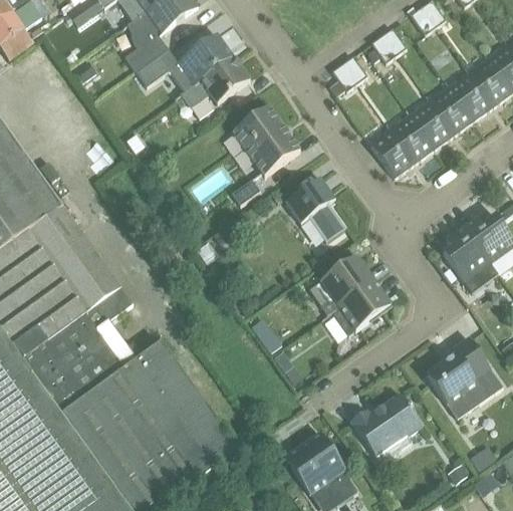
[(0,0),(0,20),(30,0),(0,0)]
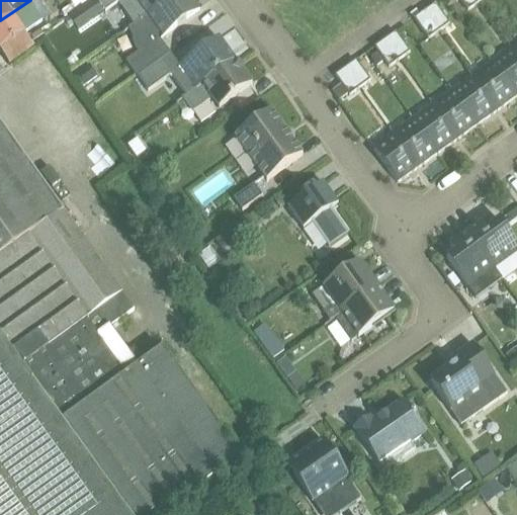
[(30,0),(0,20),(0,46),(24,29),(51,10),(42,0),(30,0)]
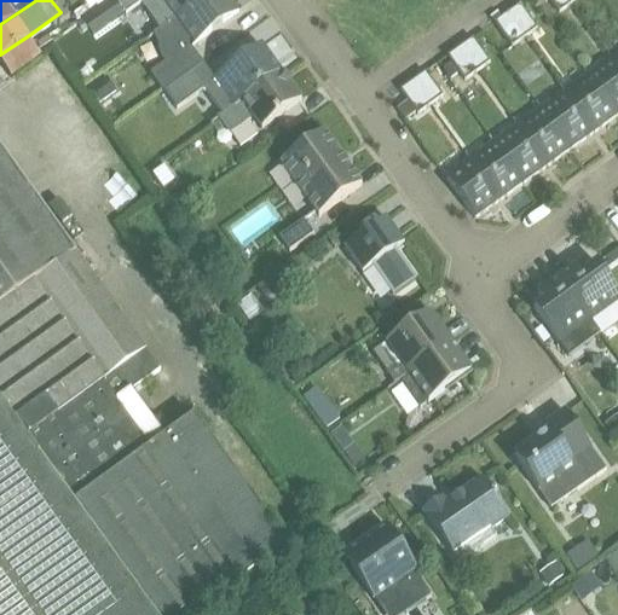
[(82,0),(73,6),(78,13),(96,0),(82,0)]
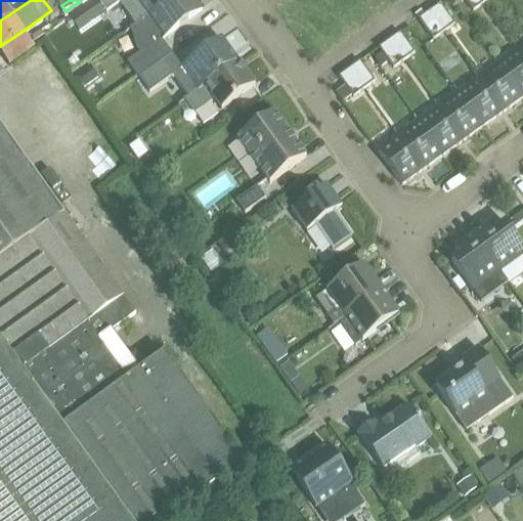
[(135,22),(164,0),(99,0),(105,8),(117,0),(119,0),(135,22)]
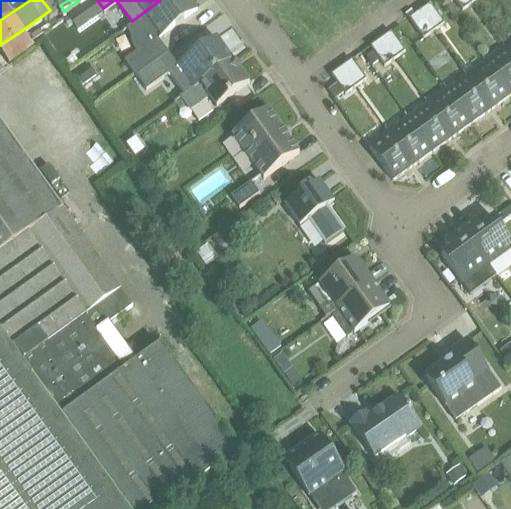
[(160,0),(132,21),(127,25),(129,28),(129,29),(130,31),(132,41),(132,42),(133,44),(136,48),(124,57),(135,71),(167,48),(158,36),(198,8),(191,0),(160,0)]
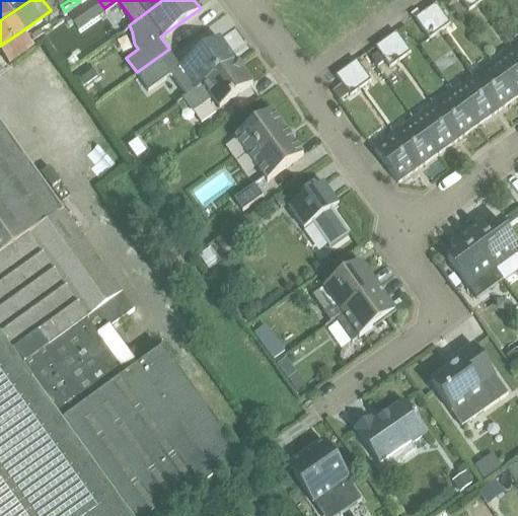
[(425,8),(439,27),(449,20),(435,1),(425,8)]
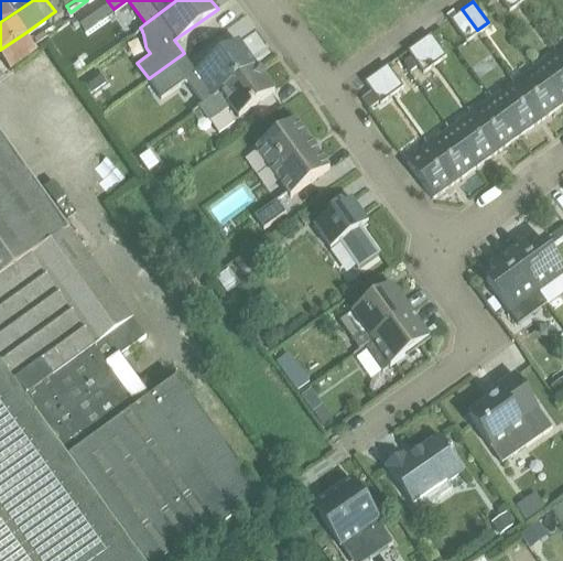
[(477,30),(462,9),(452,17),(453,18),(466,38),(477,30)]
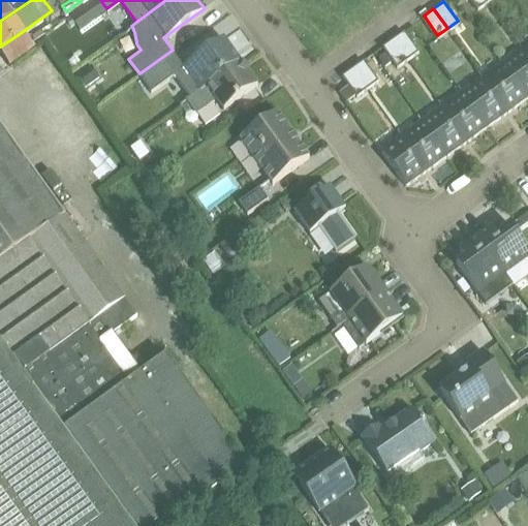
[(25,30),(0,47),(0,49),(8,61),(33,41),(25,30)]
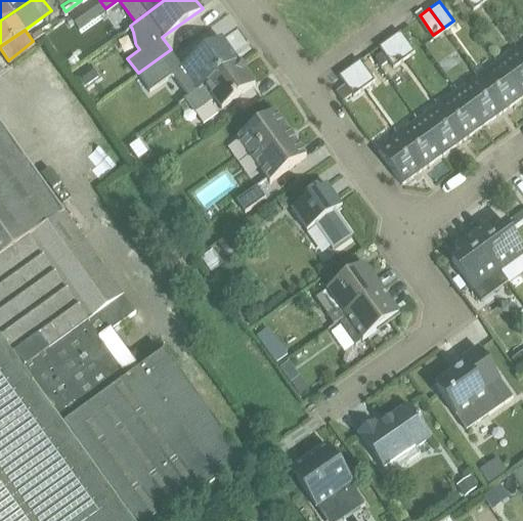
[(388,38),(402,56),(413,49),(399,30),(388,38)]
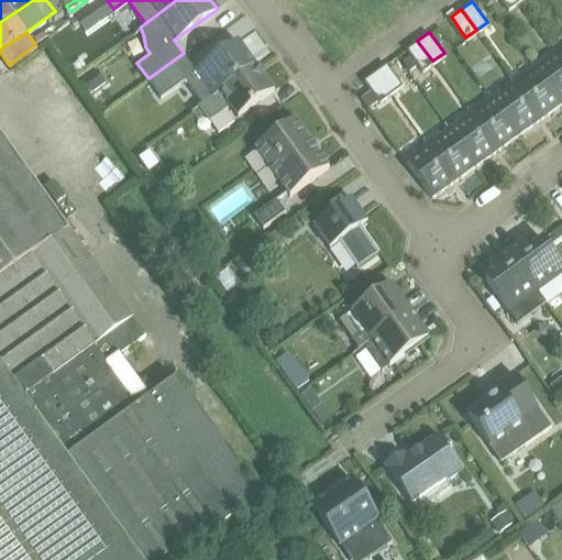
[(184,53),(149,78),(161,96),(185,77),(201,100),(256,62),(239,36),(195,67),(184,53)]
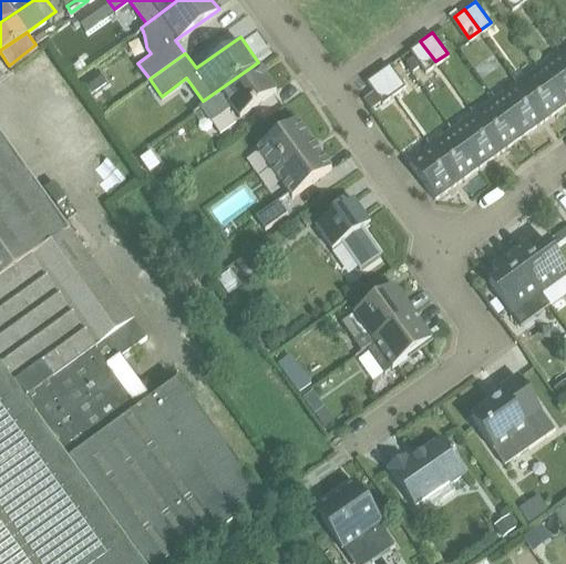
[(435,61),(420,41),(411,48),(425,69),(435,61)]
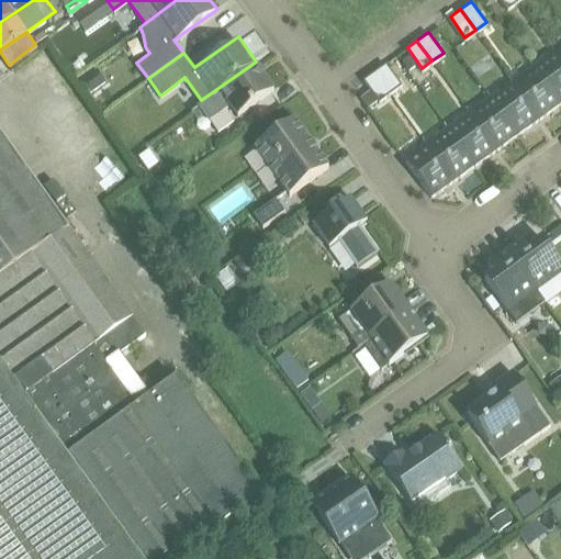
[(534,66),(560,102),(560,100),(560,58),(556,51),(534,66)]
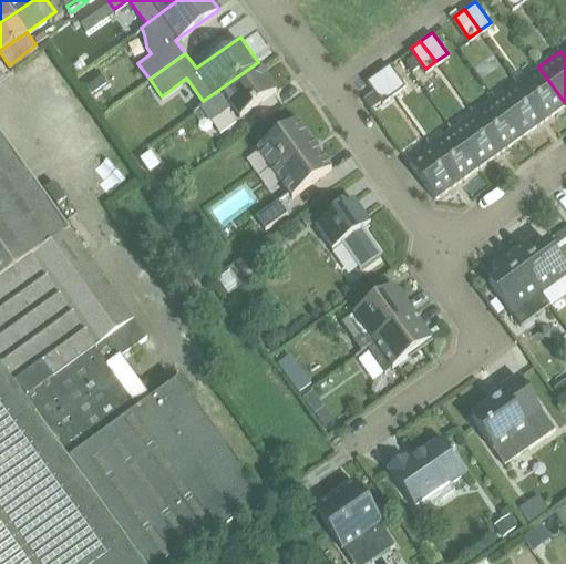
[(258,62),(203,101),(193,109),(198,116),(205,112),(211,120),(232,105),(238,115),(277,88),(258,62)]
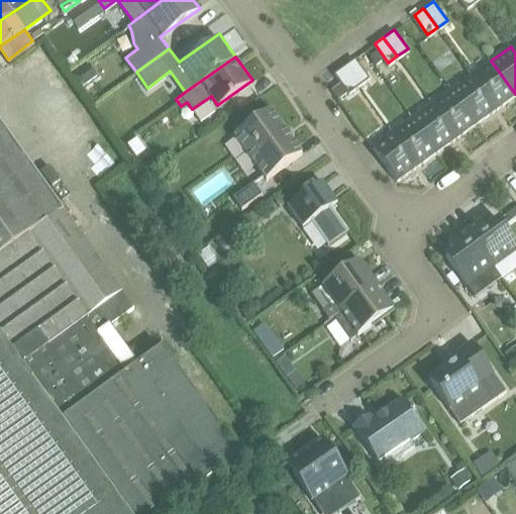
[(344,65),(357,84),(369,77),(354,58),(344,65)]
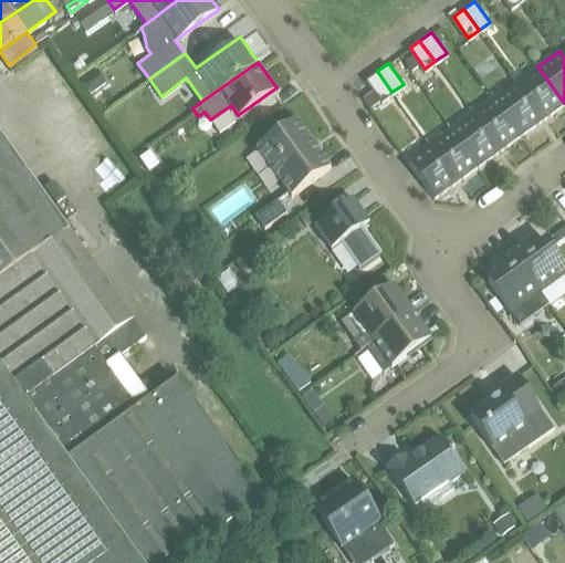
[(98,66),(82,77),(90,90),(106,79),(98,66)]
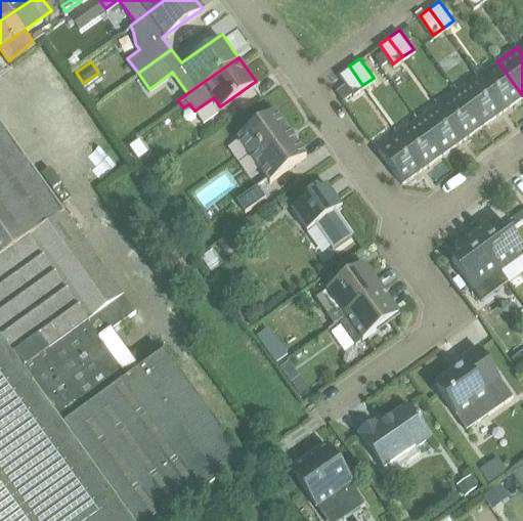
[(478,76),(502,110),(522,95),(497,61),(478,76)]
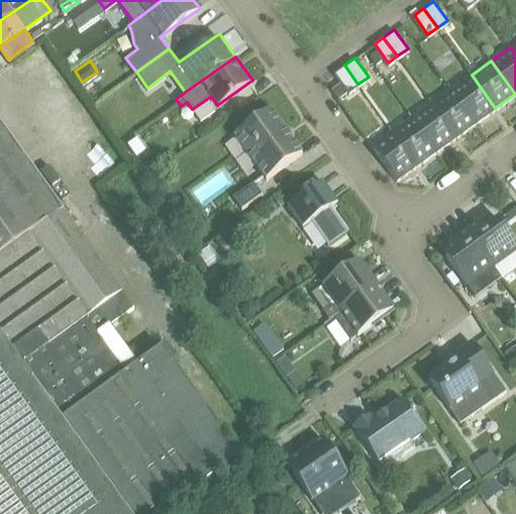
[(357,84),(344,65),(333,72),(340,82),(331,88),(331,89),(336,96),(345,90),(347,92),(357,84)]
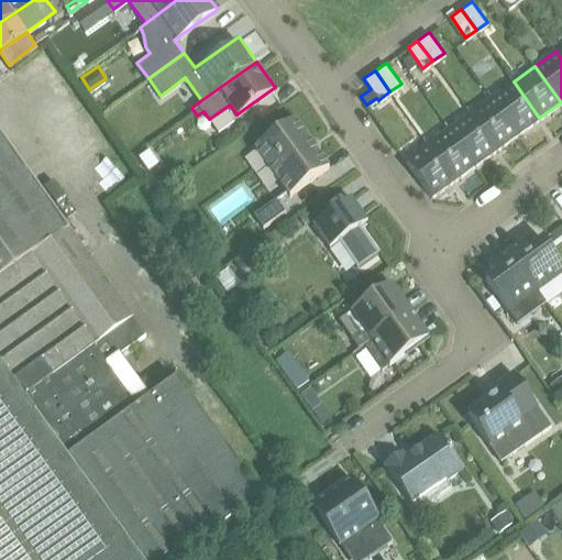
[(492,97),(517,133),(539,118),(514,81),(492,97)]
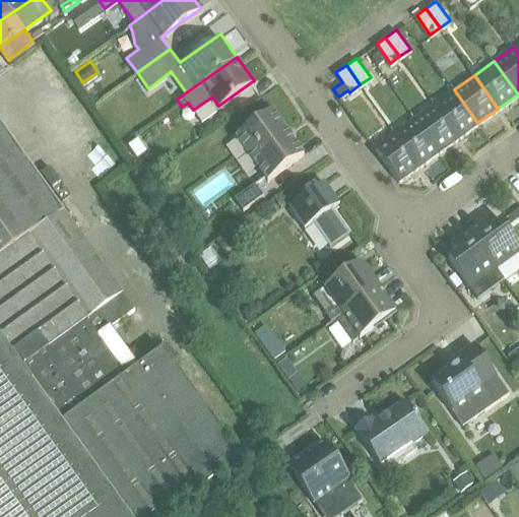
[(434,104),(458,137),(477,123),(454,89),(434,104)]
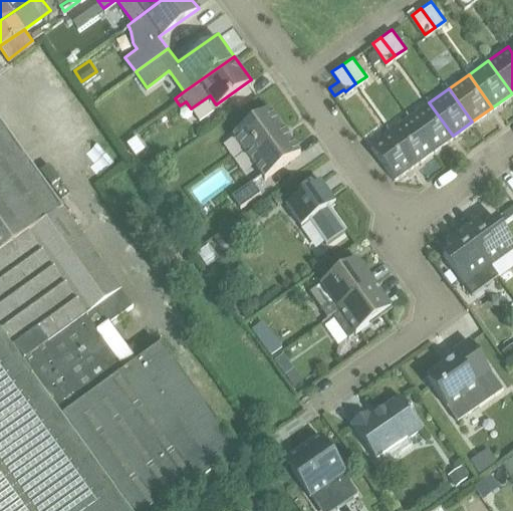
[(409,116),(433,150),(453,136),(429,102),(409,116)]
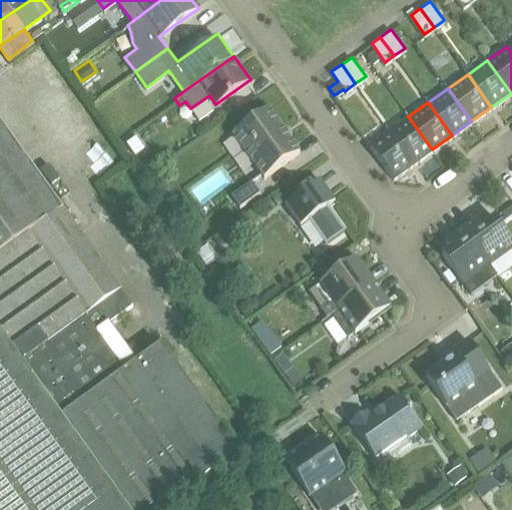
[(269,105),(231,131),(264,176),(301,149),(269,105)]
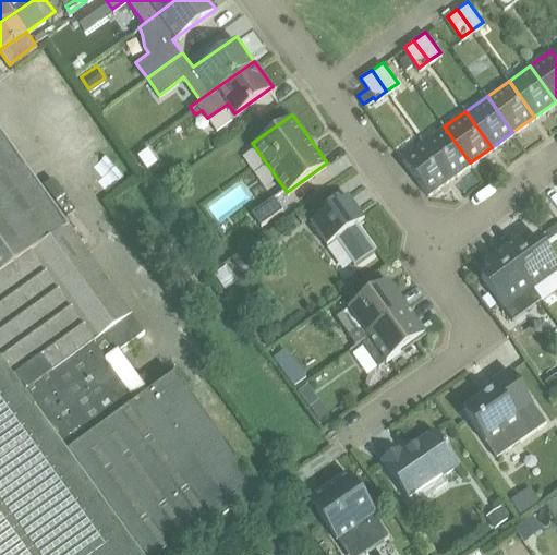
[(423,142),(449,178),(470,163),(444,127),(423,142)]
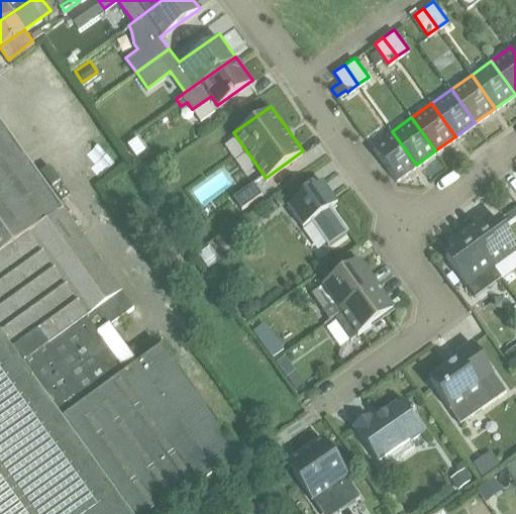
[(0,513),(157,513),(240,453),(162,344),(137,362),(109,322),(133,306),(0,118),(0,513)]
